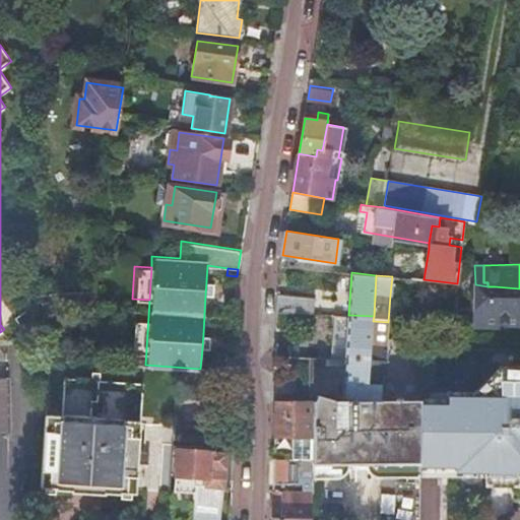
[(215,282),(206,281),(205,295),(214,295),(215,282)]
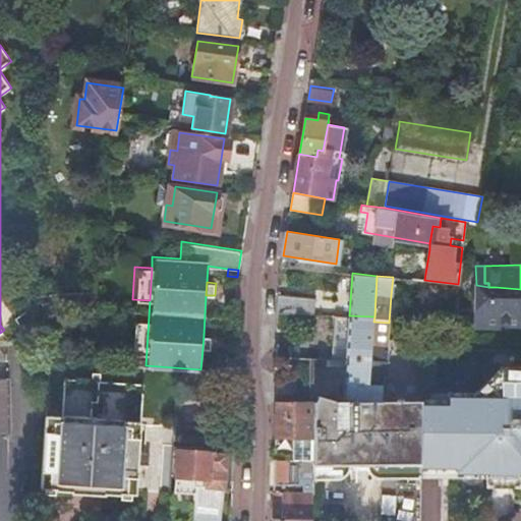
[(520,289),(496,287),(488,287),(488,292),(476,292),(476,325),(509,324),(509,323),(509,315),(520,315),(520,289)]
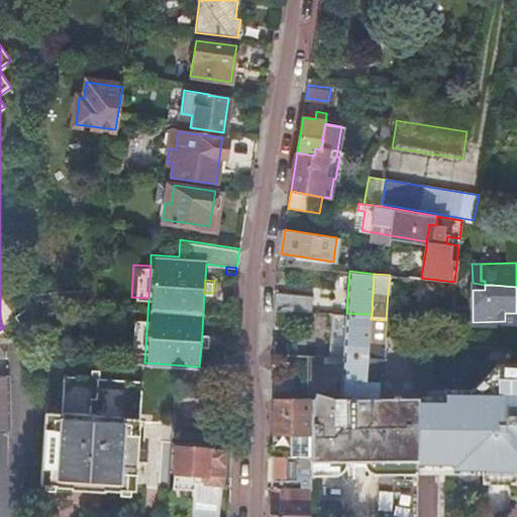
[(276,295),(276,310),(310,311),(311,297),(276,295)]
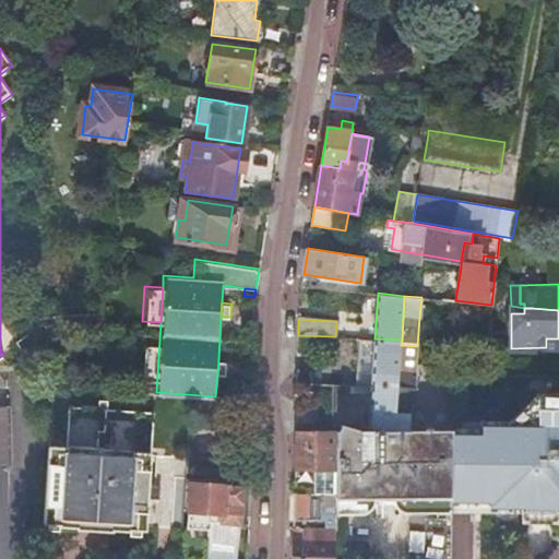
[(375,339),(371,382),(399,384),(399,378),(401,345),(402,340),(375,339)]
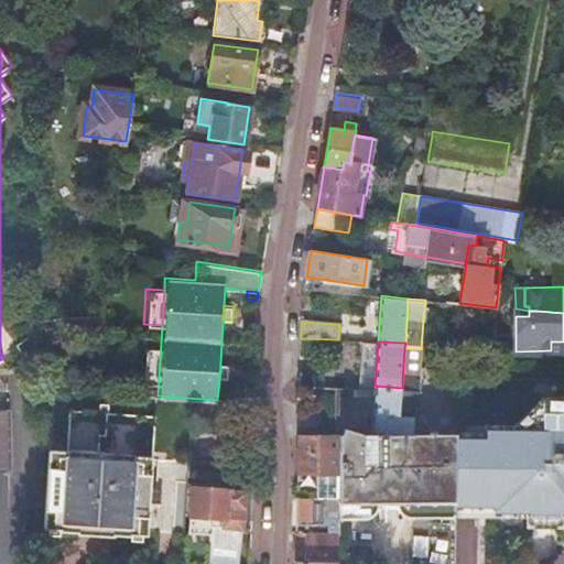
[(404,348),(402,381),(419,382),(420,368),(421,349),(404,348)]
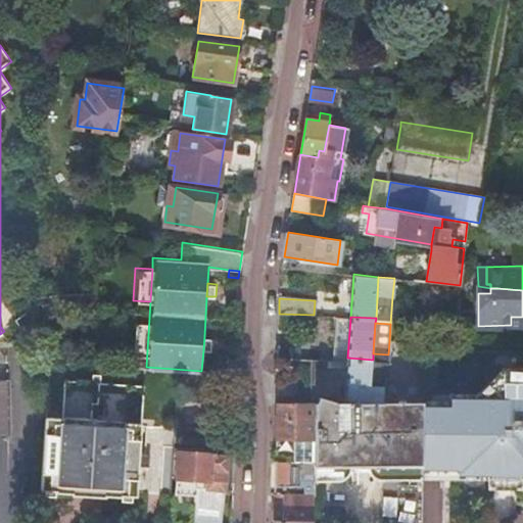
[(214,337),(204,336),(203,350),(212,351),(214,337)]
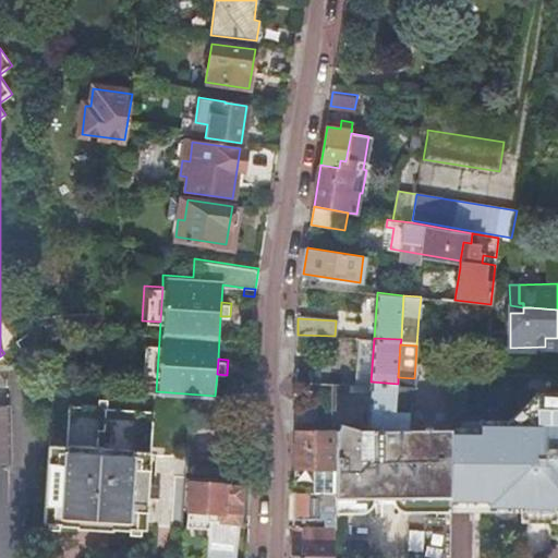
[(415,364),(414,378),(412,399),(447,401),(447,364),(415,364)]
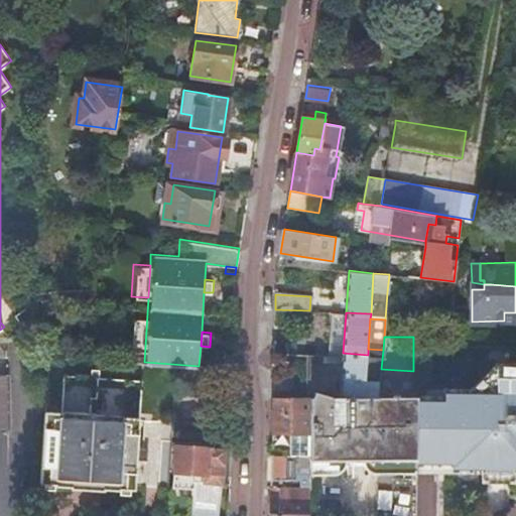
[(310,430),(310,454),(310,463),(310,471),(331,471),(334,471),(337,470),(340,468),(342,467),(344,465),(346,462),(348,460),(349,456),(356,456),(364,456),(365,461),(366,465),(369,468),(373,470),(377,470),(408,470),(408,468),(414,468),(415,396),(415,371),(413,371),(381,369),(383,350),(368,349),(368,355),(343,353),(306,353),(305,395),(310,395),(310,430)]
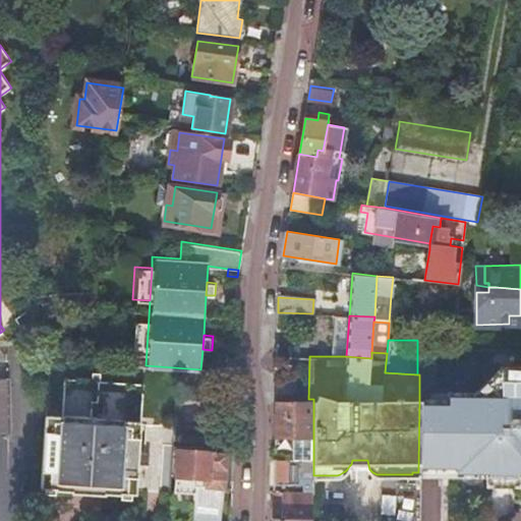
[(227,371),(235,371),(235,358),(228,358),(227,371)]
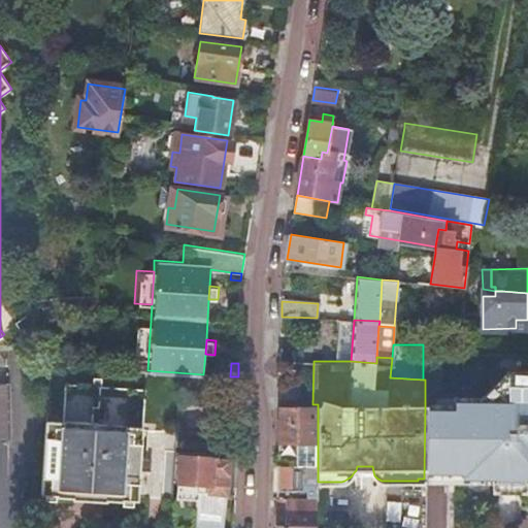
[(46,420),(42,494),(46,494),(57,495),(57,498),(74,499),(75,490),(86,491),(87,477),(98,479),(97,492),(105,492),(105,500),(125,501),(125,499),(134,500),(138,500),(140,470),(141,457),(146,390),(101,387),(102,380),(93,378),(92,386),(66,385),(63,421),(46,420)]
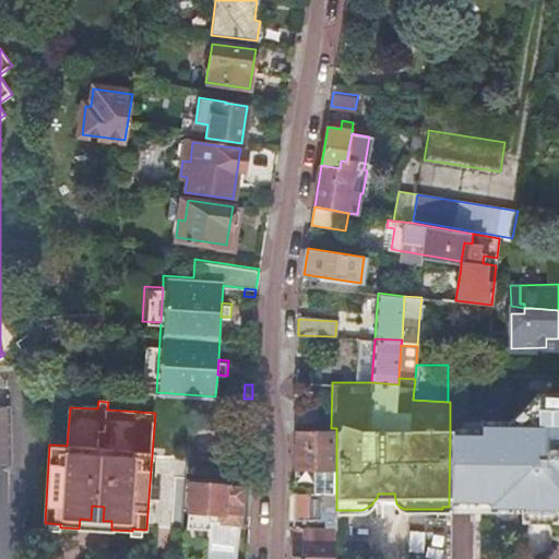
[(0,405),(0,464),(9,465),(9,406),(0,405)]
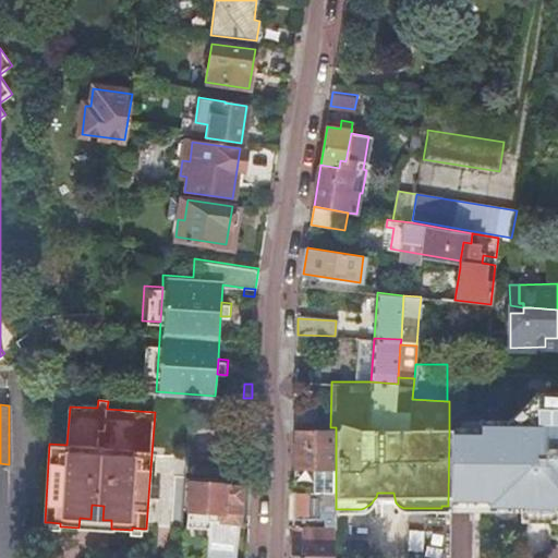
[(557,423),(557,405),(528,405),(528,422),(511,422),(511,425),(517,425),(557,423)]
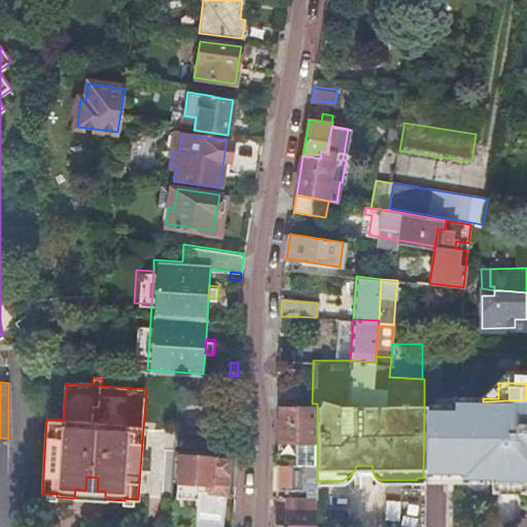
[(526,399),(488,401),(483,401),(483,405),(441,405),(441,434),(441,482),(494,482),(526,482),(526,481),(526,399)]
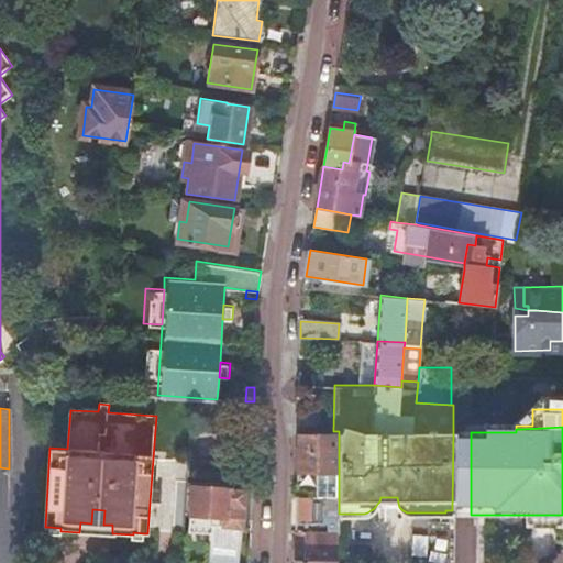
[(298,432),(297,471),(339,470),(339,431),(333,431),(298,432)]
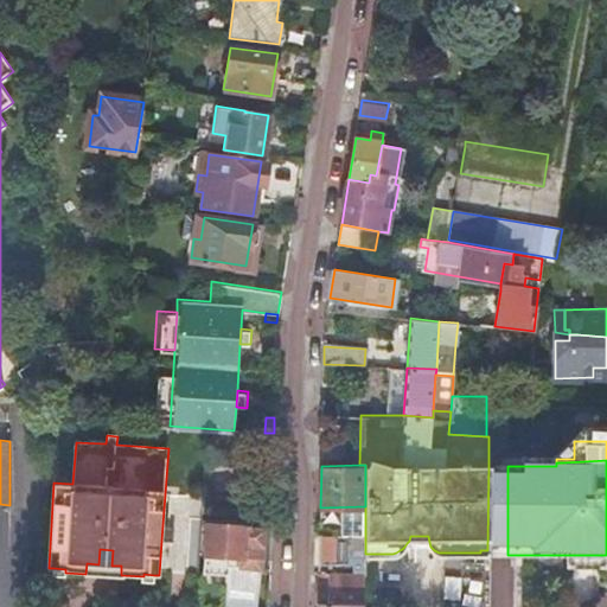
[(508,466),(489,466),(487,550),(487,555),(508,555),(508,500),(508,466)]
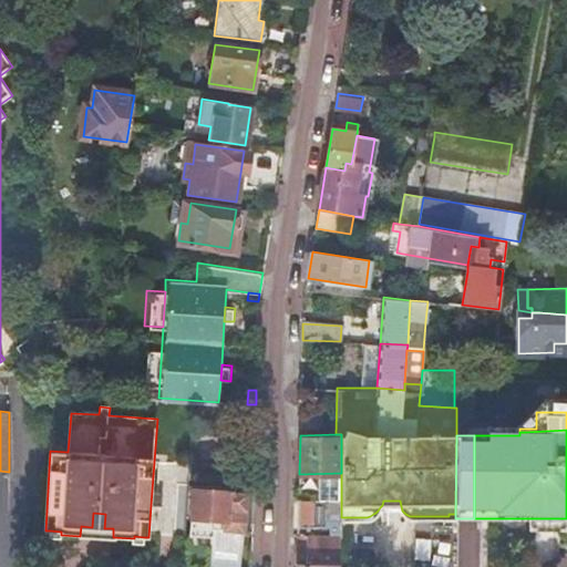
[(192,490),(188,526),(187,537),(209,539),(210,528),(241,531),(246,495),(192,490)]
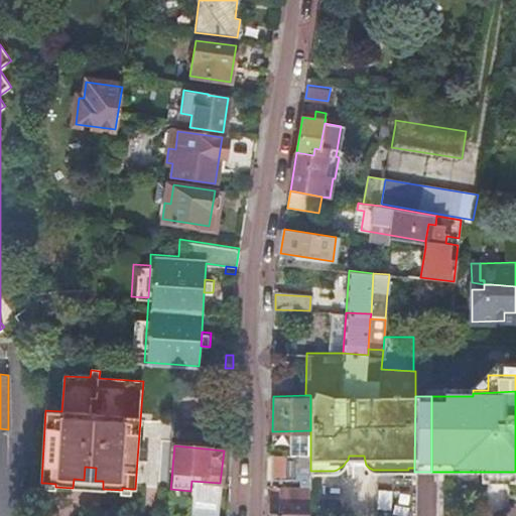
[(148,447),(138,446),(137,460),(147,461),(148,447)]
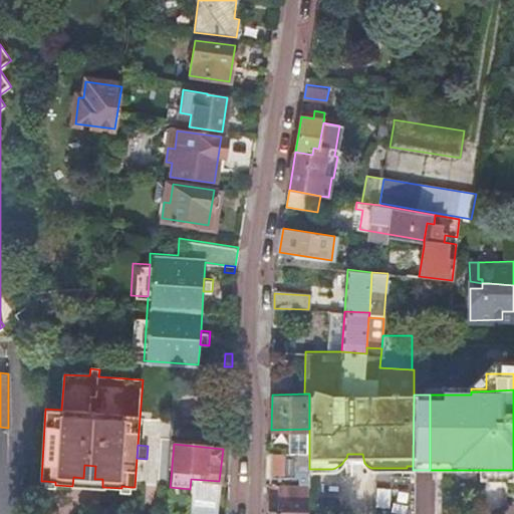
[(309,452),(270,452),(270,476),(294,477),(294,461),(309,461),(309,452)]
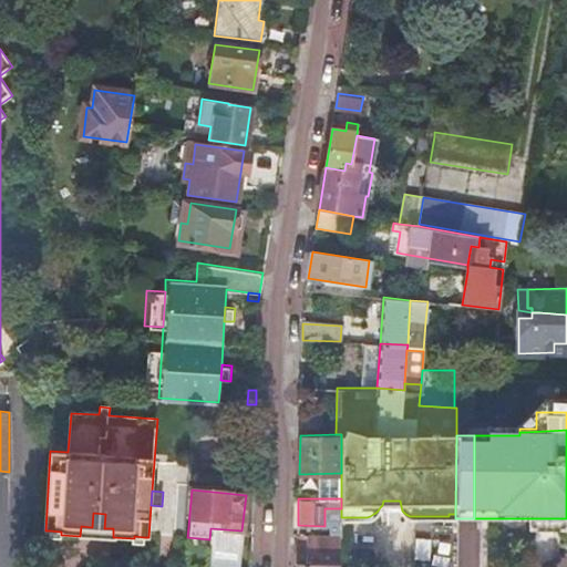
[(81,526),(80,536),(113,537),(113,528),(104,528),(105,514),(93,513),(92,527),(81,526)]
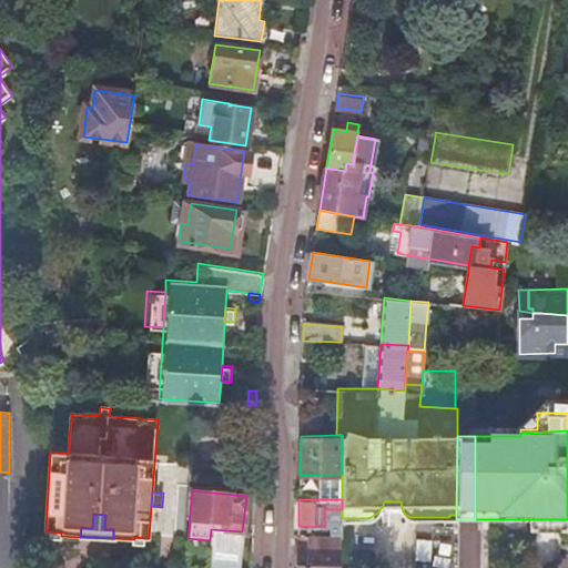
[(567,519),(533,519),(533,529),(567,529),(567,519)]
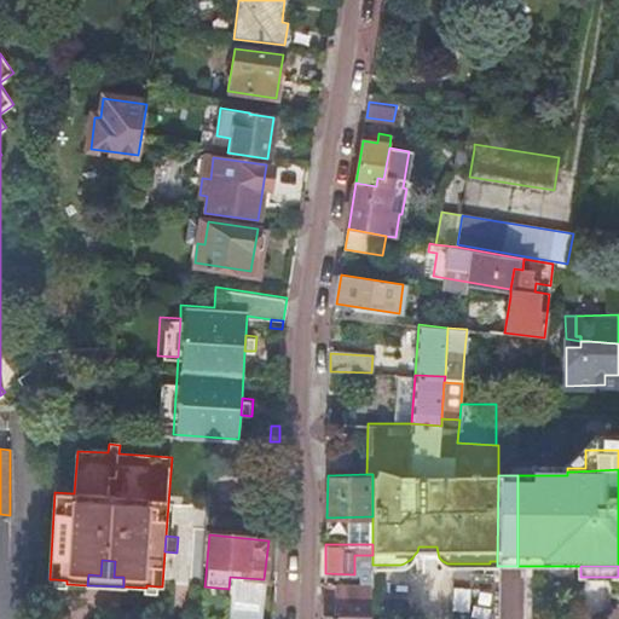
[(65,590),(67,584),(67,580),(55,579),(53,589),(65,590)]
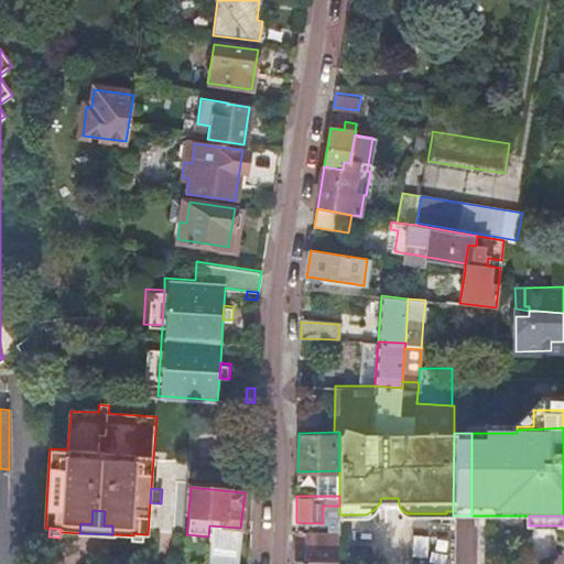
[(142,543),(143,534),(133,533),(133,535),(132,542),(142,543)]
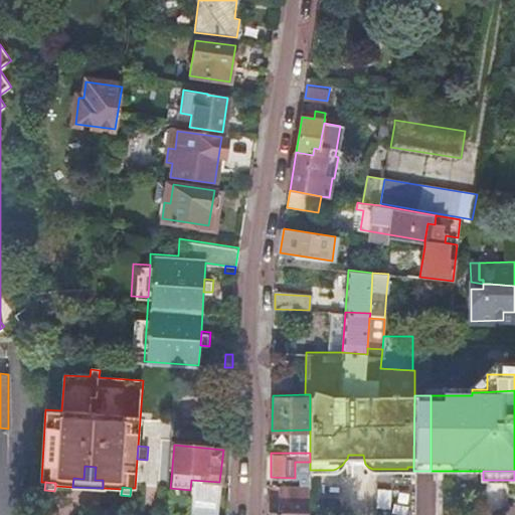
[(269,514),(309,514),(310,487),(271,487),(269,514)]
